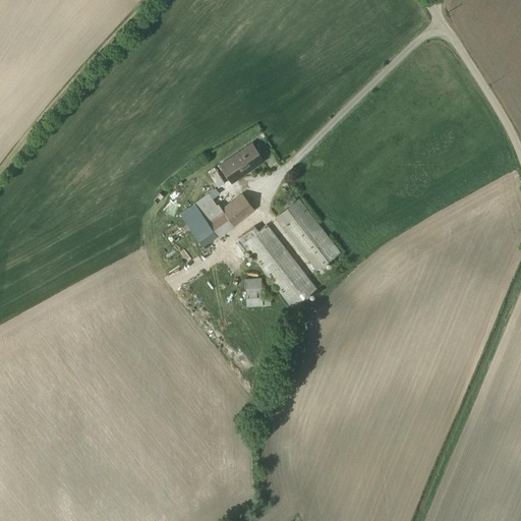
[(231,183),(264,162),(251,143),(219,165),(231,183)]
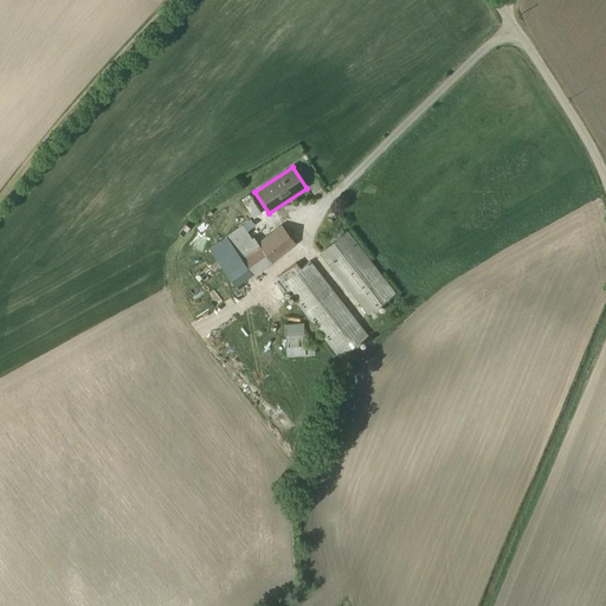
[(260,213),(249,195),(240,200),(253,218),(260,213)]
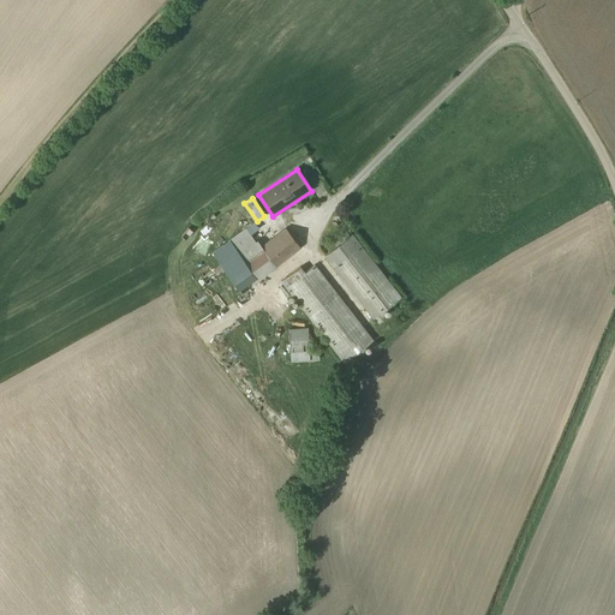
[(212,251),(225,270),(240,291),(255,280),(257,282),(278,268),(276,267),(300,249),(285,230),(261,248),(245,226),(212,251)]
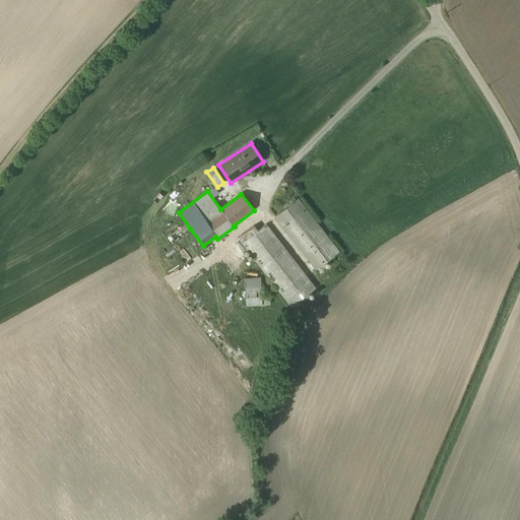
[(339,253),(298,199),(274,216),(315,271),(339,253)]
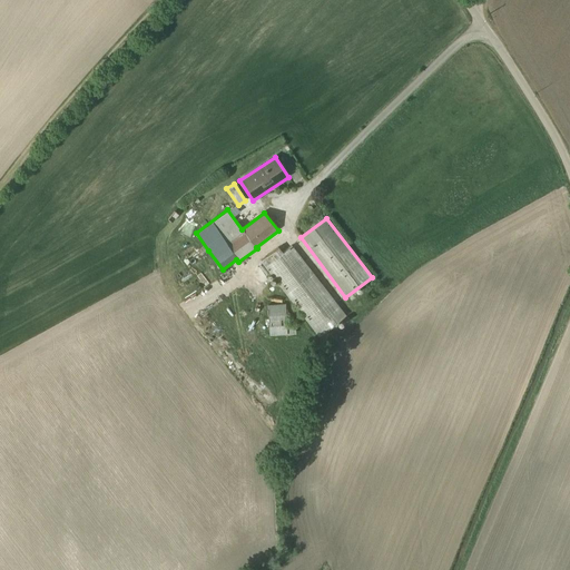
[(326,332),(346,316),(292,246),(282,253),(278,248),(261,262),(318,337),(322,342),(330,335),(326,332)]
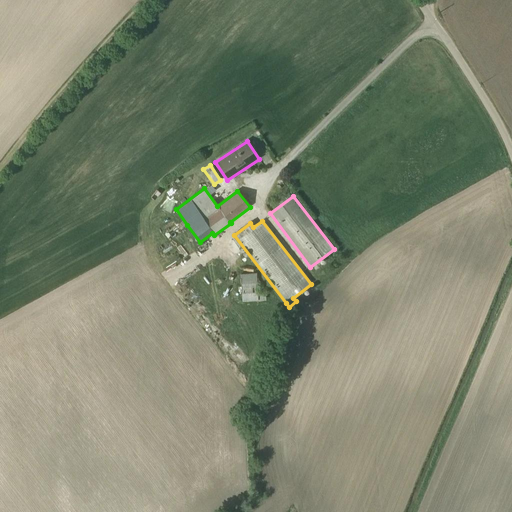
[(256,273),(240,274),(242,301),(259,301),(265,301),(265,292),(257,292),(256,273)]
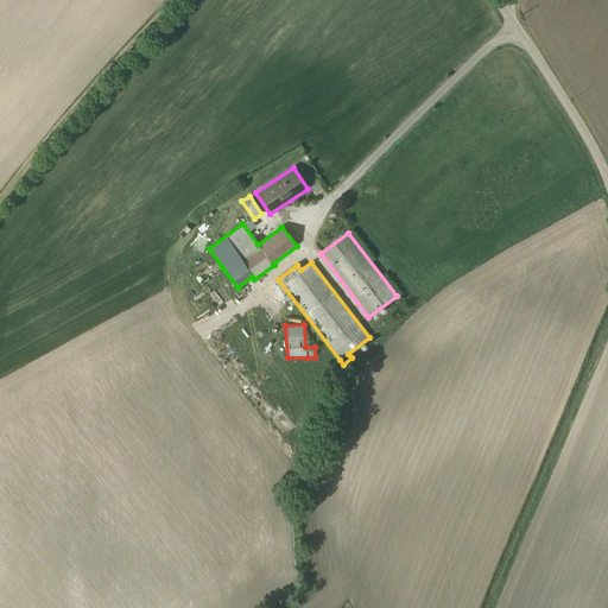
All buildings are outlined.
